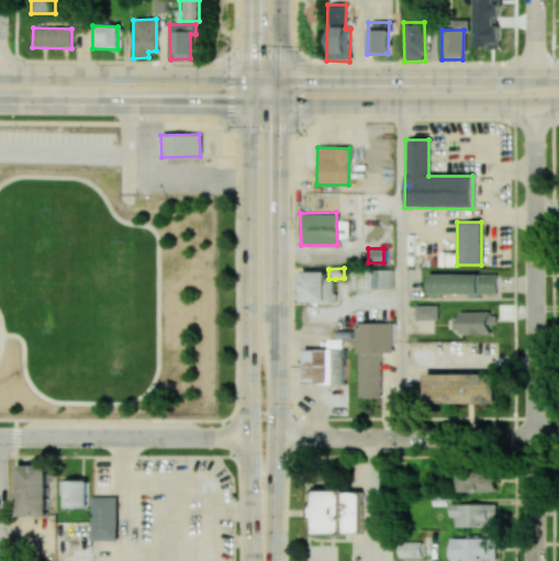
[(366,269),(390,269),(390,288),(366,288),(366,269)]
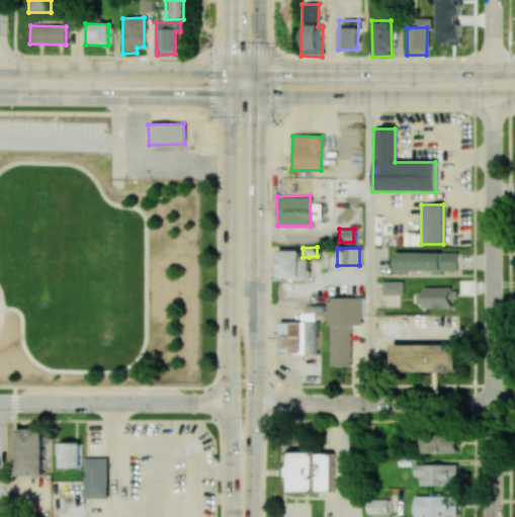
[(304,251),(276,251),(277,279),(305,279),(304,251)]
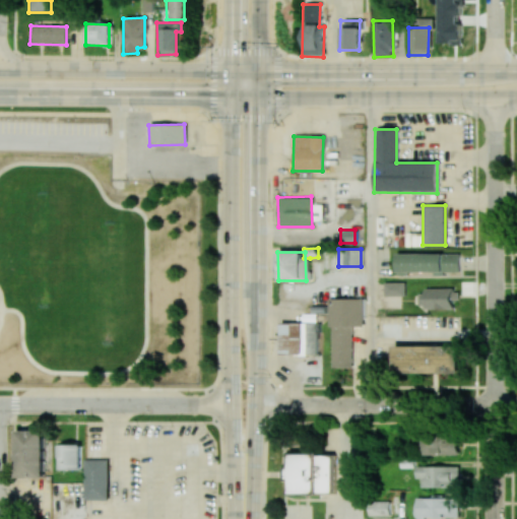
[(441,253),(441,271),(395,271),(395,253),(441,253)]
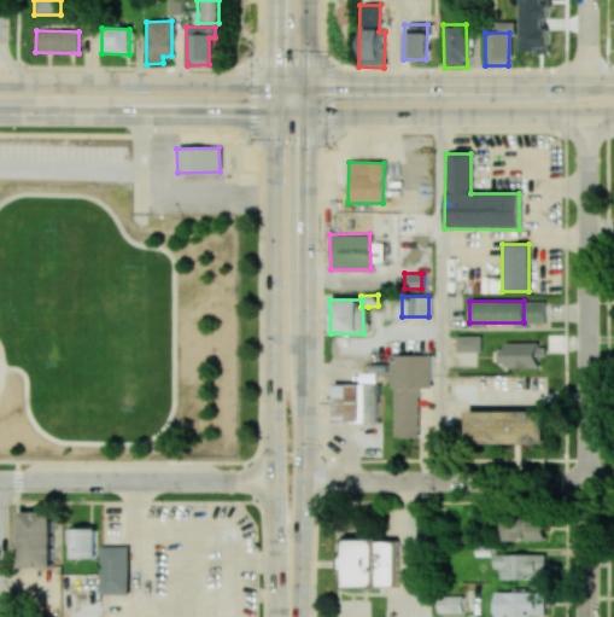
[(454,336),(479,336),(479,351),(454,351),(454,336)]
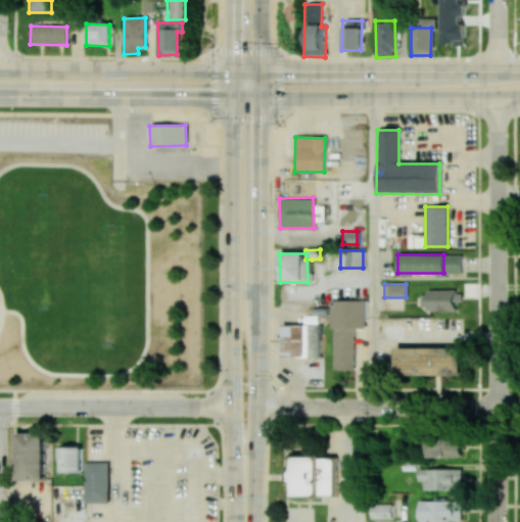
[(425,312),(454,312),(454,302),(459,302),(459,291),(425,292),(425,312)]
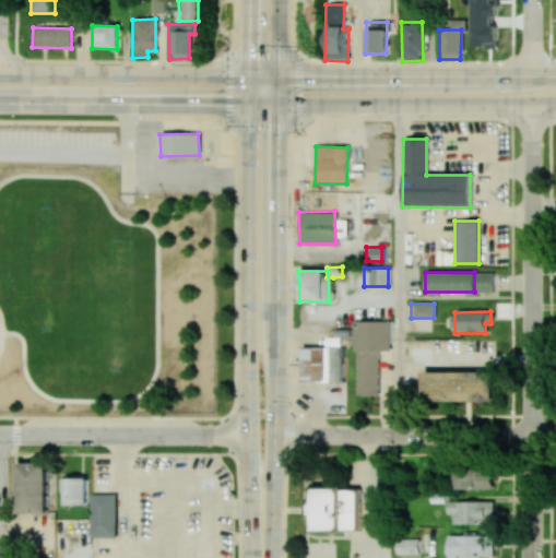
[(352,321),(389,321),(389,351),(352,351),(352,321)]
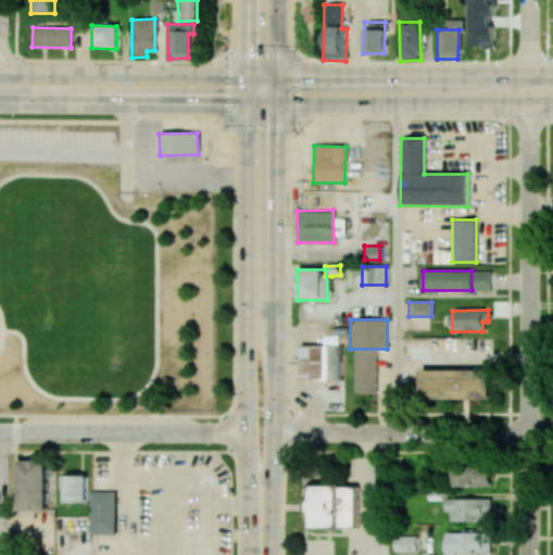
[(336,380),(336,345),(298,347),(299,380),(336,380)]
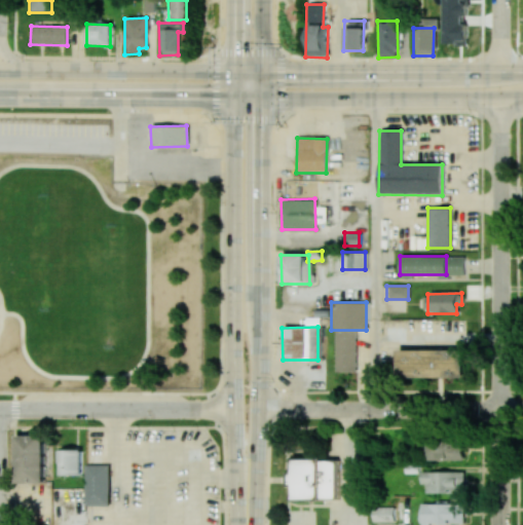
[(398,351),(398,378),(462,378),(462,350),(398,351)]
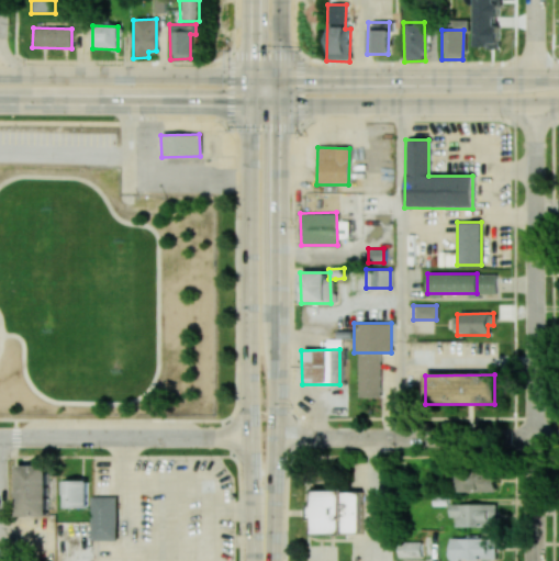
[(45,466),(14,466),(14,519),(47,519),(45,466)]
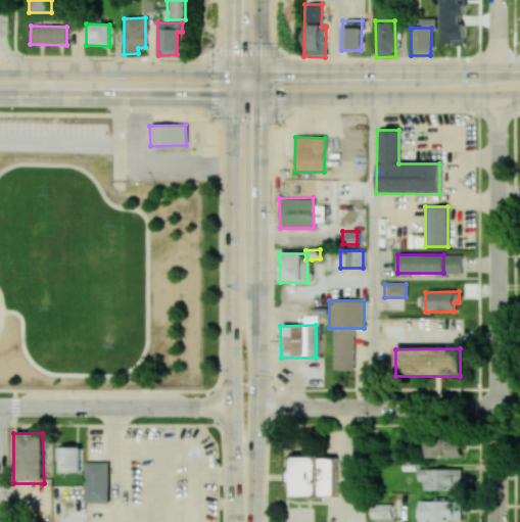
[(459,459),(460,438),(423,437),(422,458),(459,459)]
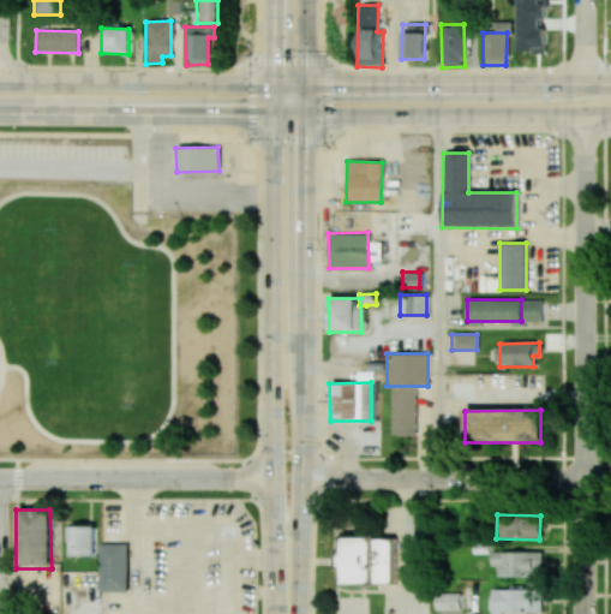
[(93,528),(93,559),(67,558),(67,542),(61,542),(61,528),(93,528)]
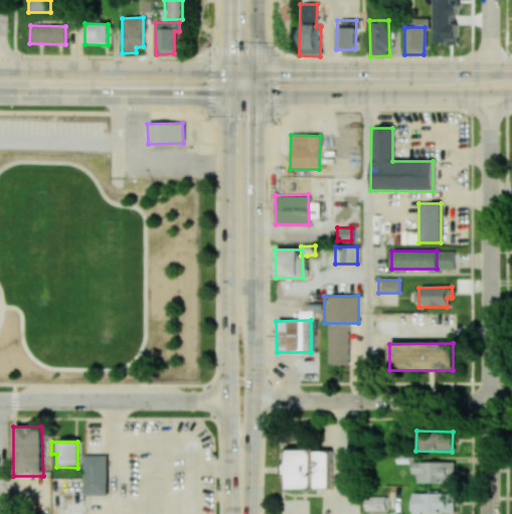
[(328,490),(328,451),(285,451),(285,489),(328,490)]
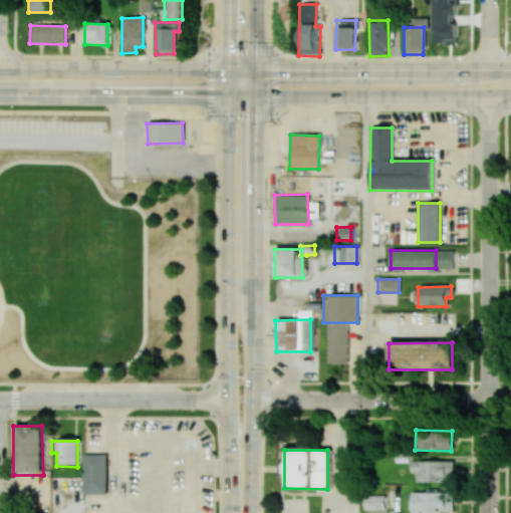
[(81,455),(81,495),(104,496),(104,455),(81,455)]
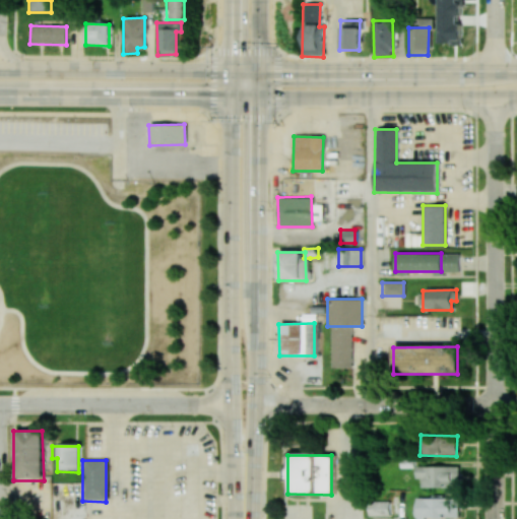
[(419,489),(456,488),(456,467),(414,467),(414,479),(418,479),(419,489)]
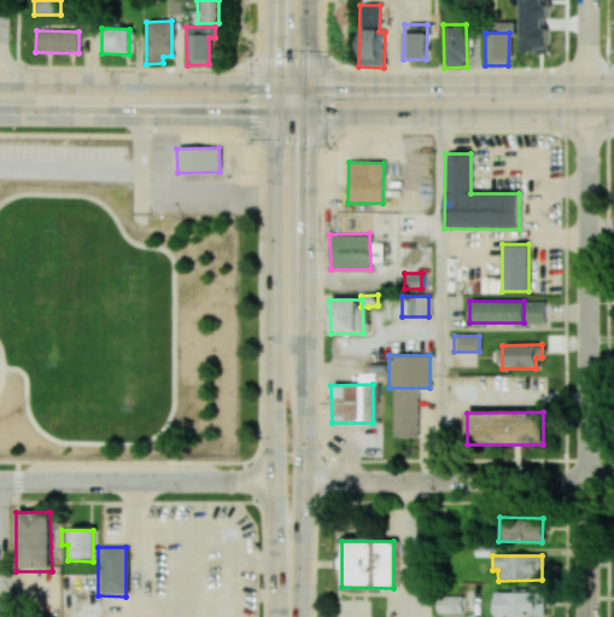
[(542,616),(543,593),(492,592),(492,616),(542,616)]
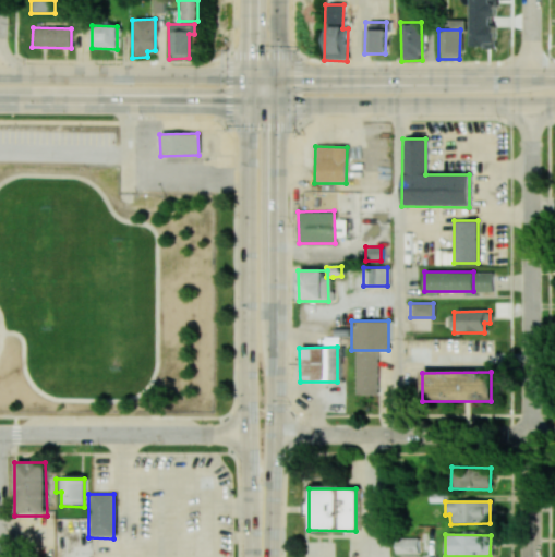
[(417,539),(394,539),(394,555),(415,555),(417,539)]
